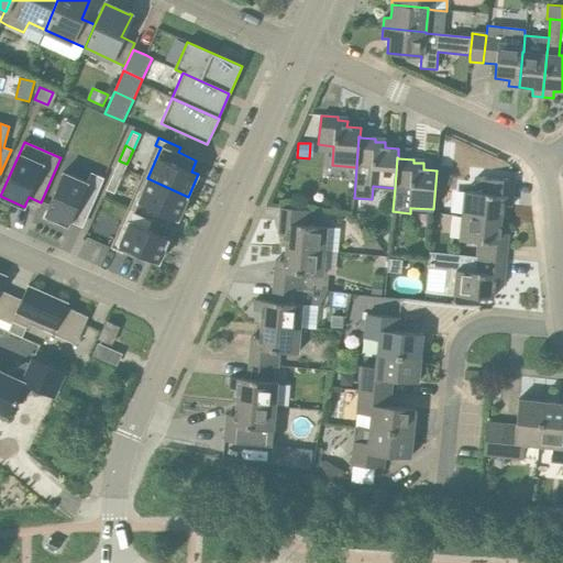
[(127,164),(119,161),(112,175),(120,178),(127,164)]
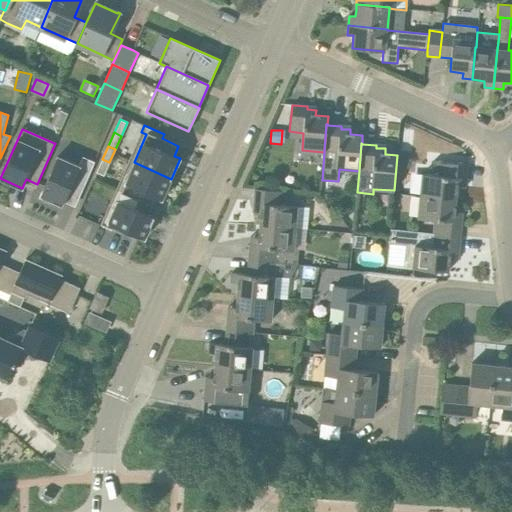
[(82,156),(78,166),(57,156),(40,195),(52,201),(62,205),(67,194),(78,199),(94,162),(82,156)]
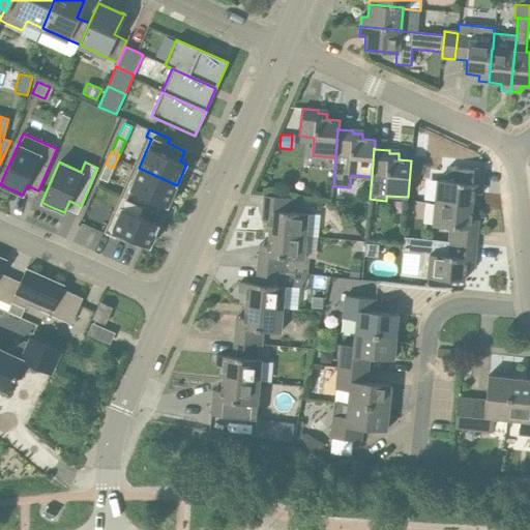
[(113,168),(106,165),(99,178),(107,181),(113,168)]
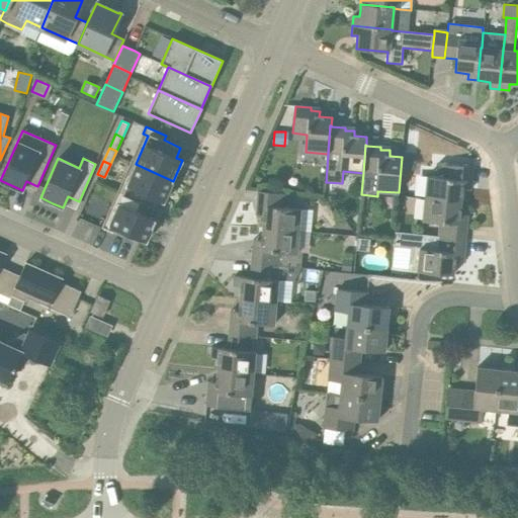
[(158,199),(163,201),(173,181),(136,164),(122,194),(154,207),(158,199)]
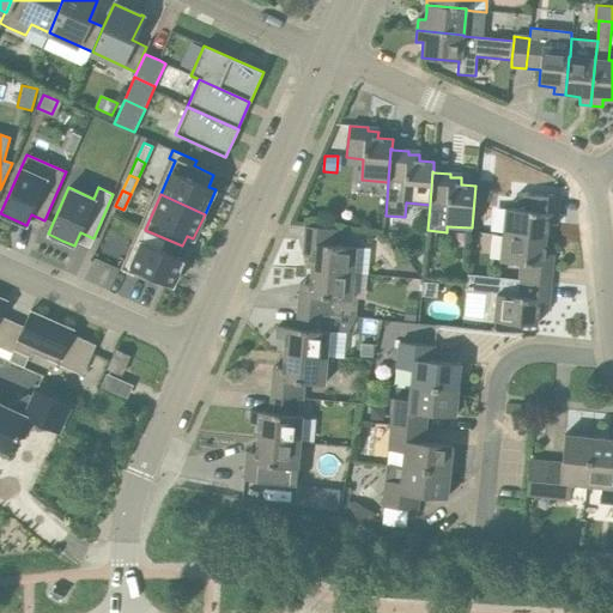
[(503,235),(546,240),(547,225),(553,225),(554,214),(558,214),(559,196),(528,194),(526,211),(505,208),(503,235)]
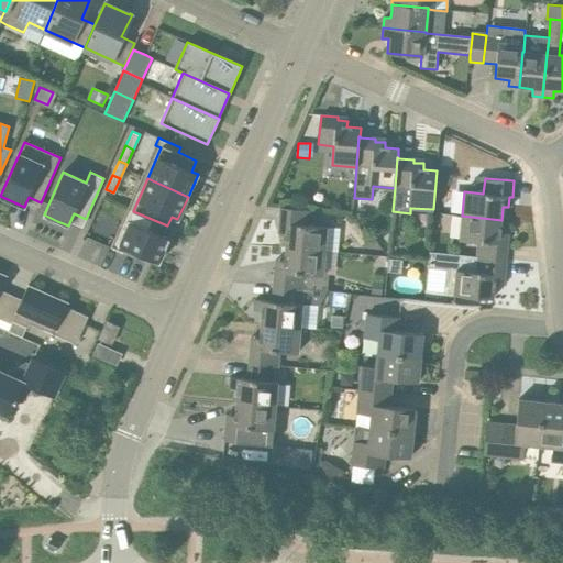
[(340,228),(327,227),(318,227),(319,211),(280,208),(279,223),(282,224),(282,234),(287,234),(286,247),(324,251),(338,253),(340,228)]
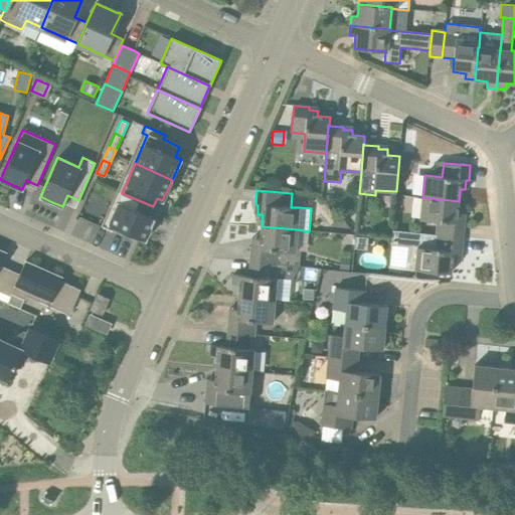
[(149,215),(153,206),(122,193),(109,221),(104,218),(101,225),(121,234),(123,229),(145,239),(155,218),(149,215)]
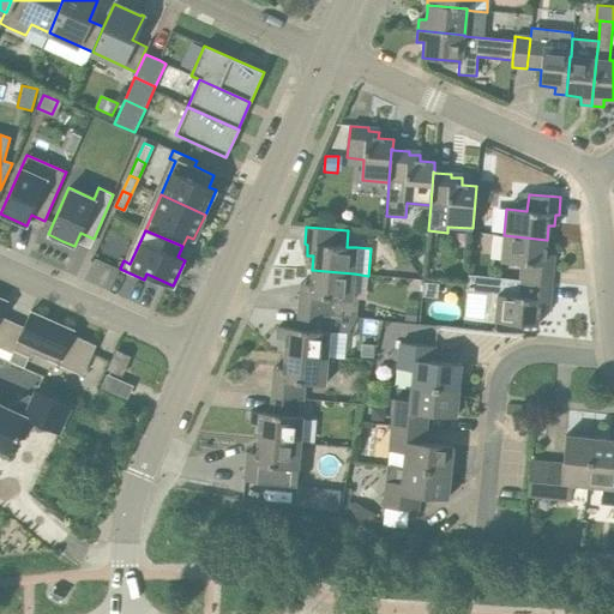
[(546,254),(547,240),(504,235),(501,262),(522,264),(521,281),(552,283),(553,265),(551,265),(552,254),(546,254)]
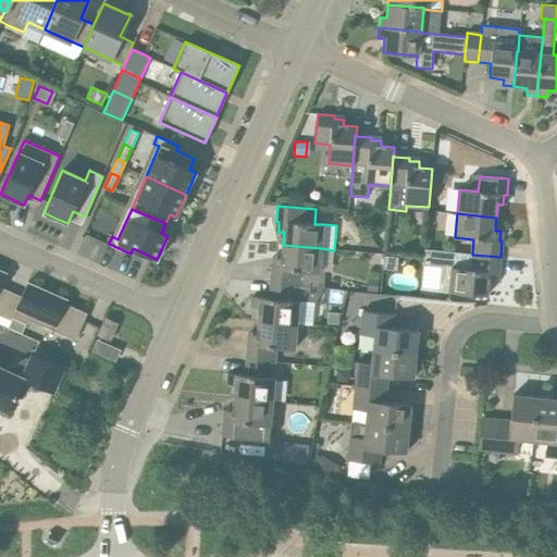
[(319,272),(321,248),(283,245),(282,258),(276,258),(275,268),(272,268),(270,283),(300,286),(324,288),(325,273),(319,272)]
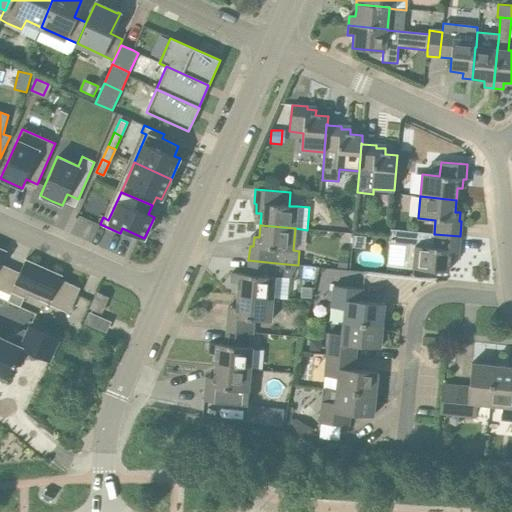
[(460,236),(434,234),(432,247),(415,245),(413,268),(448,272),(449,259),(455,260),(456,251),(458,251),(460,236)]
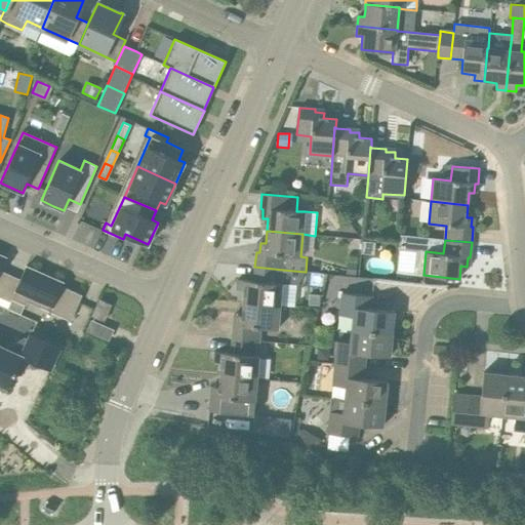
[(6,258),(0,255),(0,297),(10,303),(11,299),(21,280),(0,271),(6,258)]
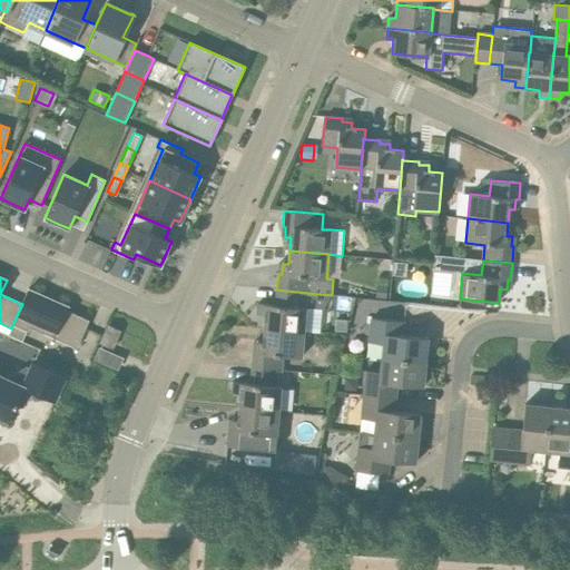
[(387,287),(377,286),(376,297),(386,298),(387,287)]
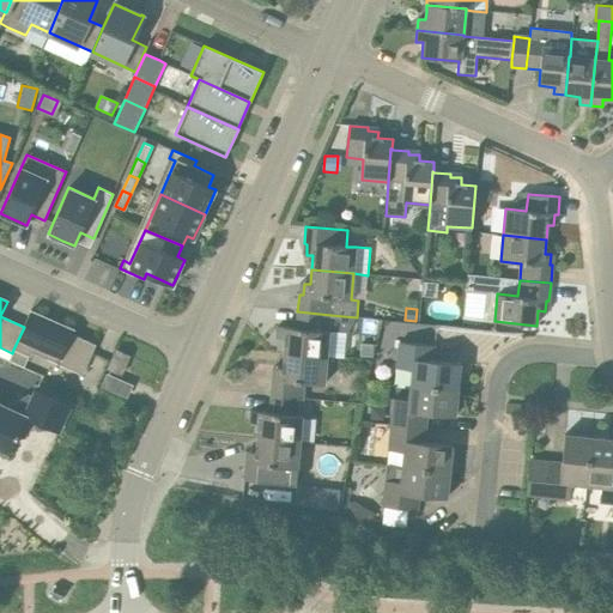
[(83,375),(96,345),(72,335),(74,331),(30,311),(24,327),(13,350),(30,357),(32,352),(83,375)]
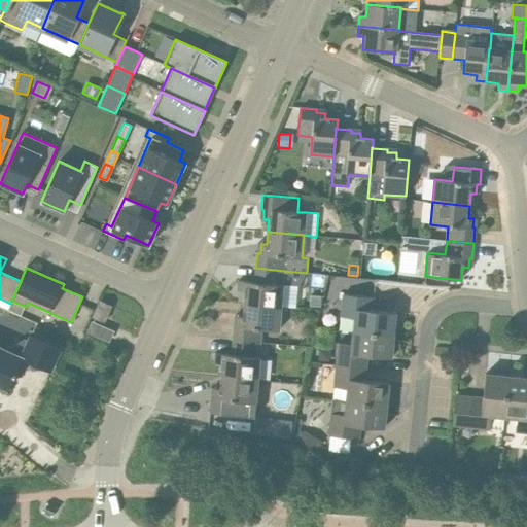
[(241,281),(240,291),(245,292),(244,305),(281,308),(284,271),(255,268),(254,282),(241,281)]
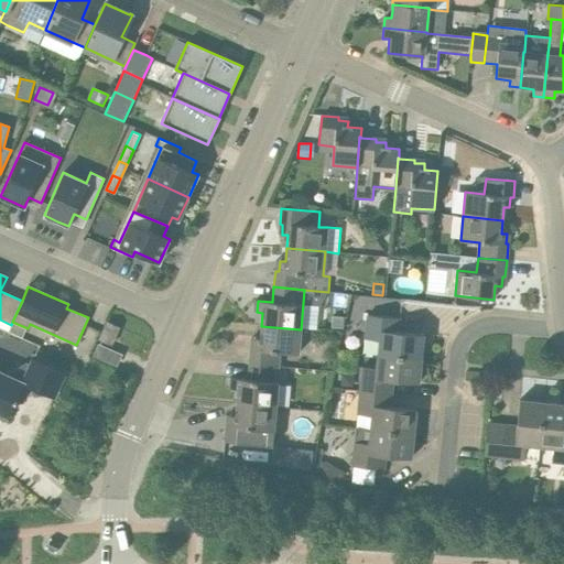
[(379,340),(378,355),(422,359),(424,335),(398,332),(400,318),(367,315),(365,339),(379,340)]
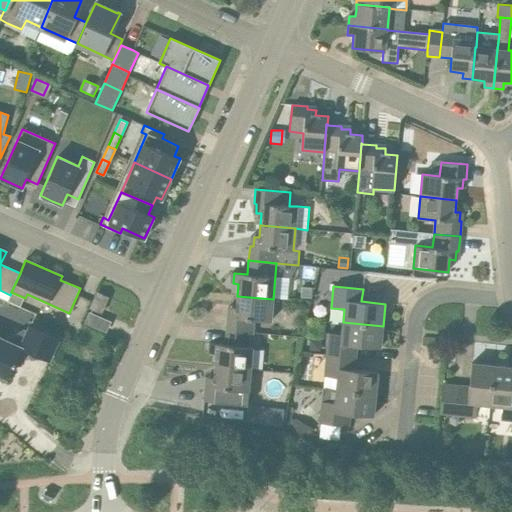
[(301,297),(311,298),(312,288),(302,287),(301,297)]
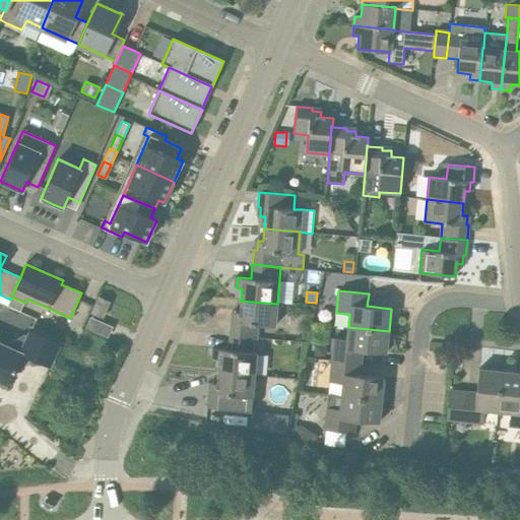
[(108,301),(109,298),(105,296),(104,299),(100,297),(91,314),(102,318),(110,301),(108,301)]
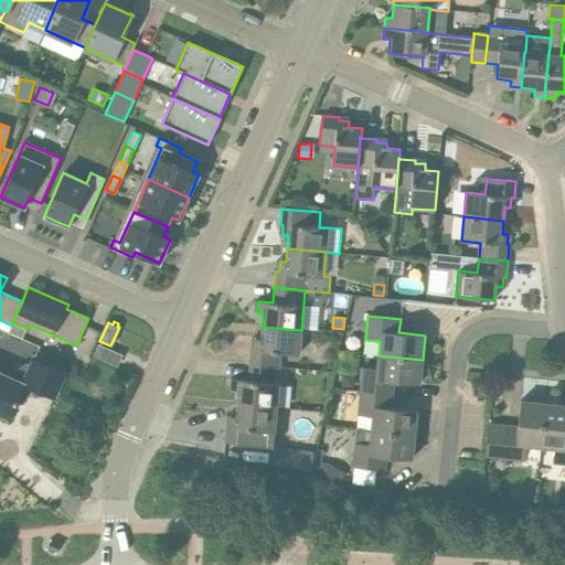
[(9,332),(21,338),(24,329),(12,323),(9,332)]
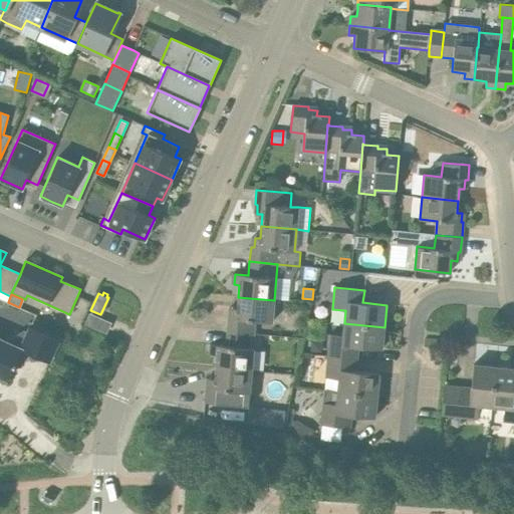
[(227,332),(253,334),(255,320),(272,322),(274,300),(238,297),(237,309),(232,308),(232,313),(231,317),(228,317),(228,323),(227,332)]
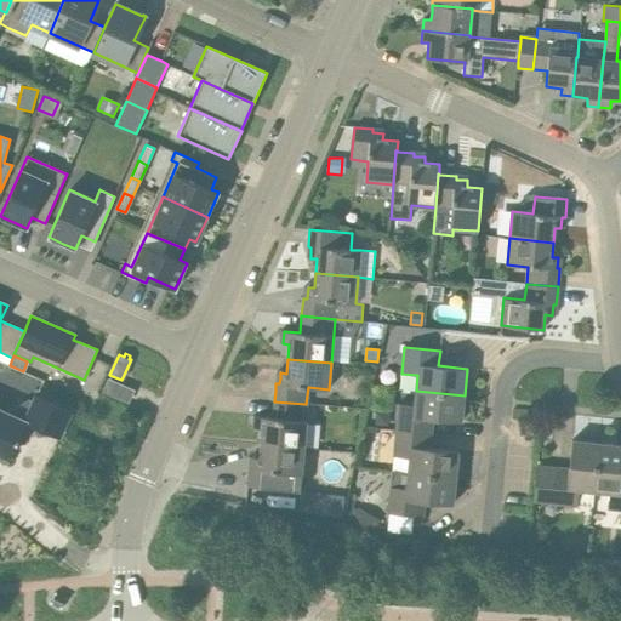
[(461,422),(465,396),(416,391),(415,405),(399,404),(396,431),(432,433),(433,420),(461,422)]
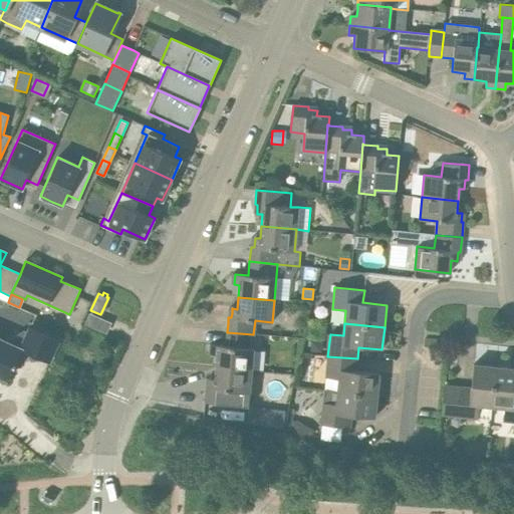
[(50,358),(57,341),(29,329),(27,333),(24,332),(22,333),(12,338),(10,339),(9,343),(0,339),(0,375),(8,379),(13,367),(21,350),(21,349),(38,357),(48,362),(50,358)]
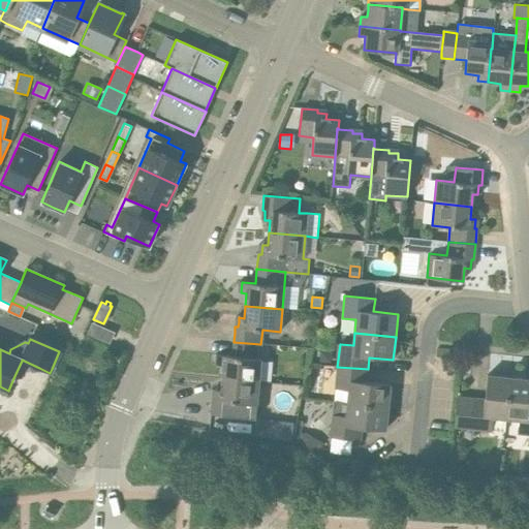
[(222,378),(258,381),(260,359),(259,359),(260,344),(234,342),(231,355),(219,354),(218,365),(223,366),(222,378)]
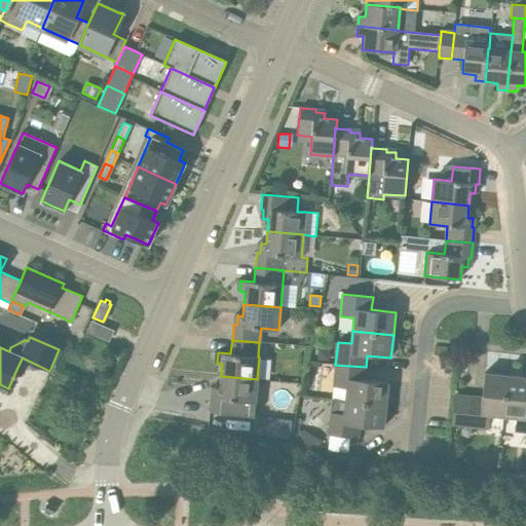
[(365,380),(366,367),(335,365),(333,386),(346,387),(345,401),(386,405),(388,382),(365,380)]
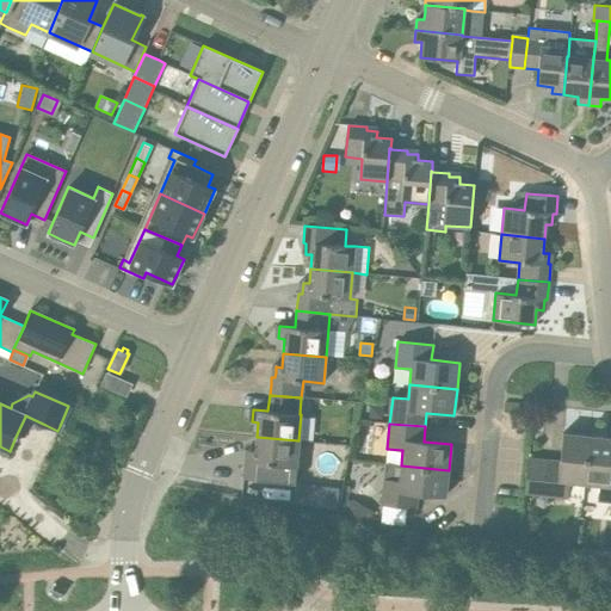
[(569,482),(584,483),(590,437),(563,433),(560,462),(545,460),(541,494),(567,498),(569,482)]
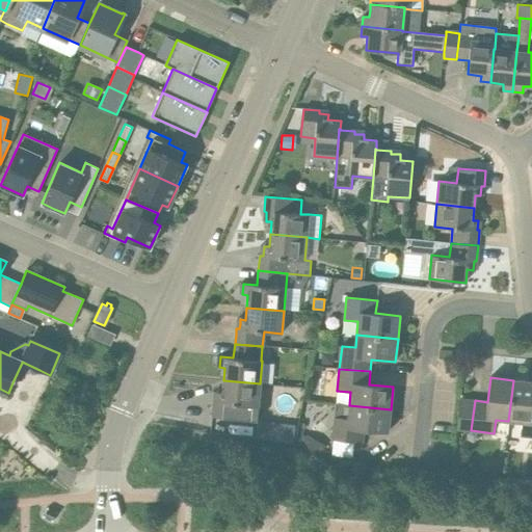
[(260,383),(223,380),(222,393),(217,392),(216,401),(213,401),(212,417),(239,420),(257,422),(258,406),(260,383)]
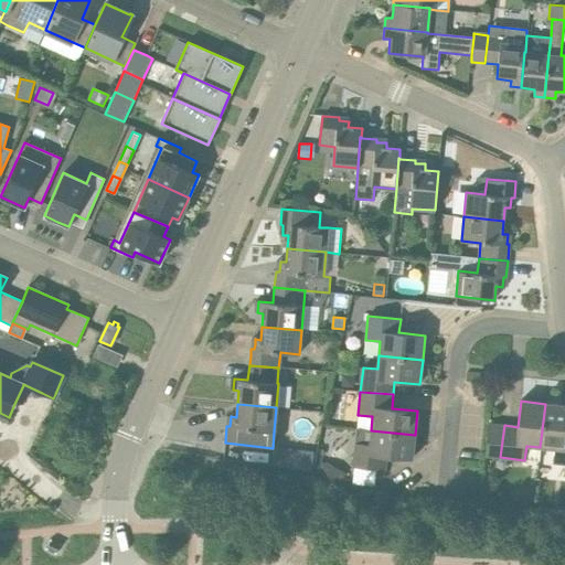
[(564,405),(545,404),(540,447),(554,448),(553,462),(564,464),(564,405)]
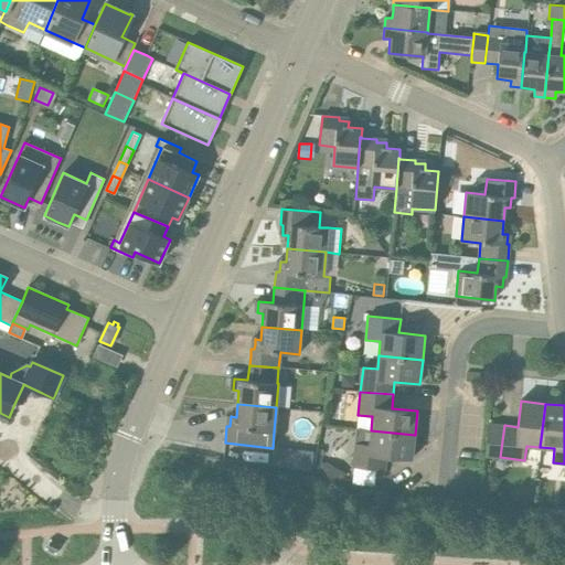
[(371,430),(356,429),(355,443),(353,467),(385,470),(386,457),(412,459),(415,435),(371,430)]
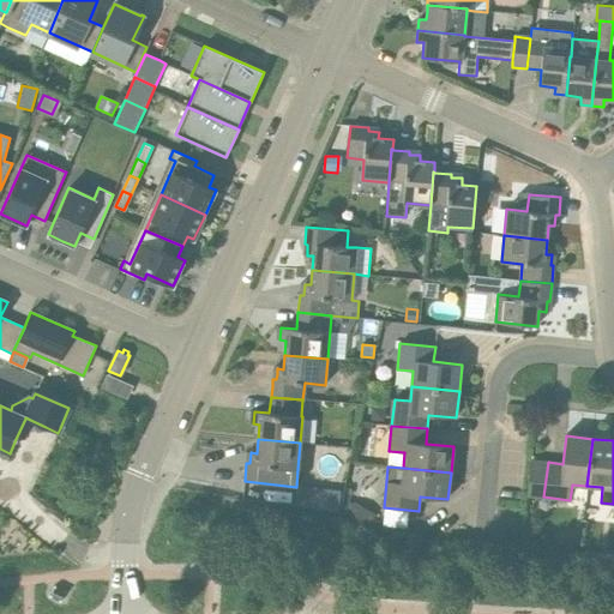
[(317,489),(314,510),(338,512),(341,492),(317,489)]
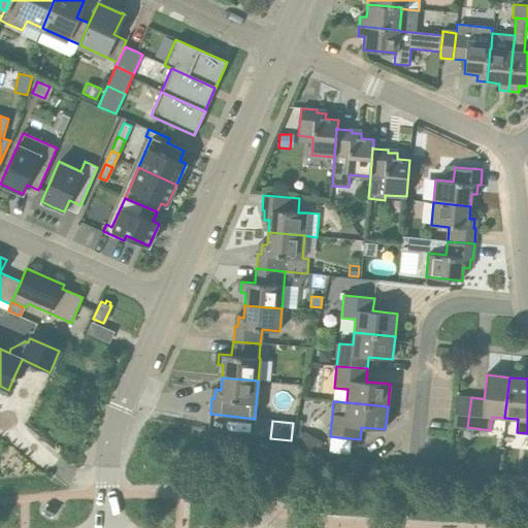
[(320,459),(327,446),(299,429),(291,442),(320,459)]
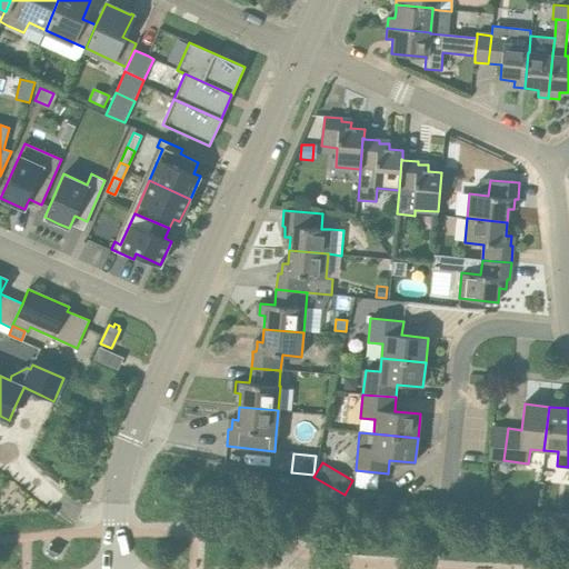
[(59,550),(61,550),(60,548),(52,546),(51,546),(51,543),(49,545),(46,552),(46,553),(48,553),(49,553),(56,559),(57,558),(57,557),(59,550)]
